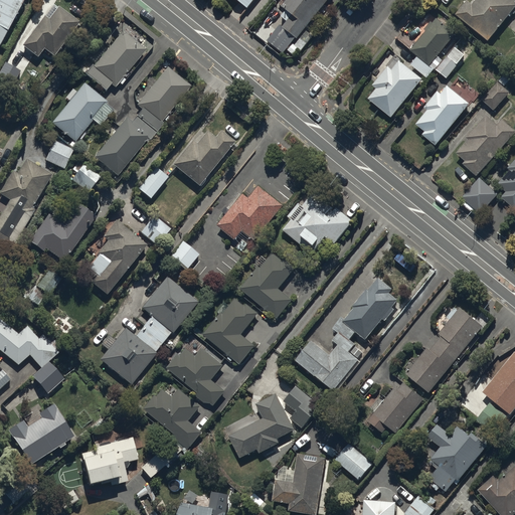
[(0,0),(0,46),(24,0),(0,0)]
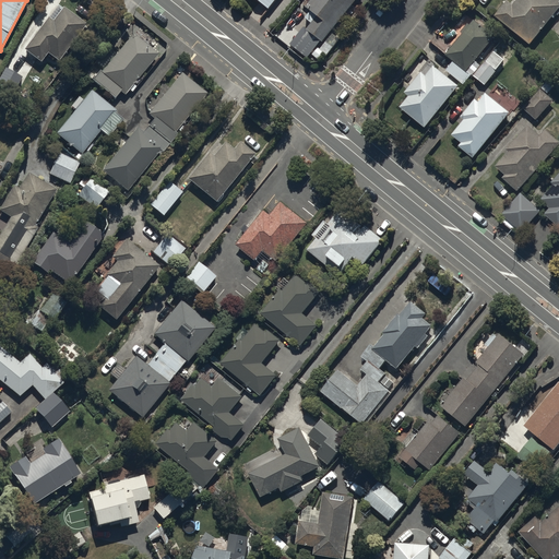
[(257,0),(269,10),(277,0),(257,0)]
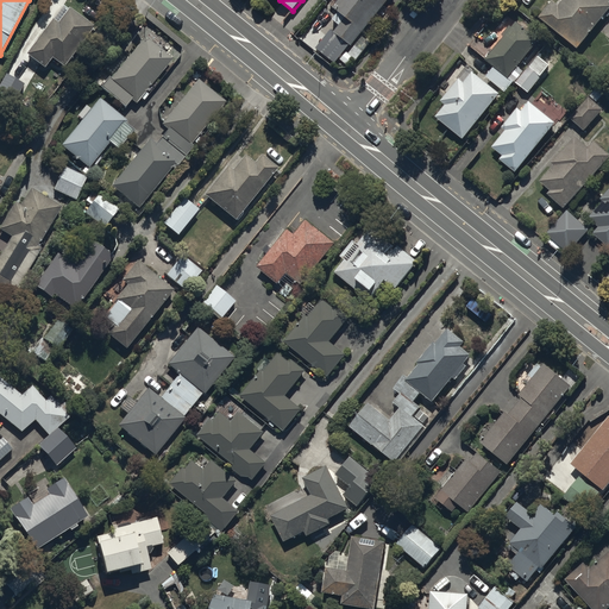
[(352,48),(389,0),(340,0),(333,8),(340,14),(328,29),(331,31),(318,48),(337,63),(351,45),(352,48)]
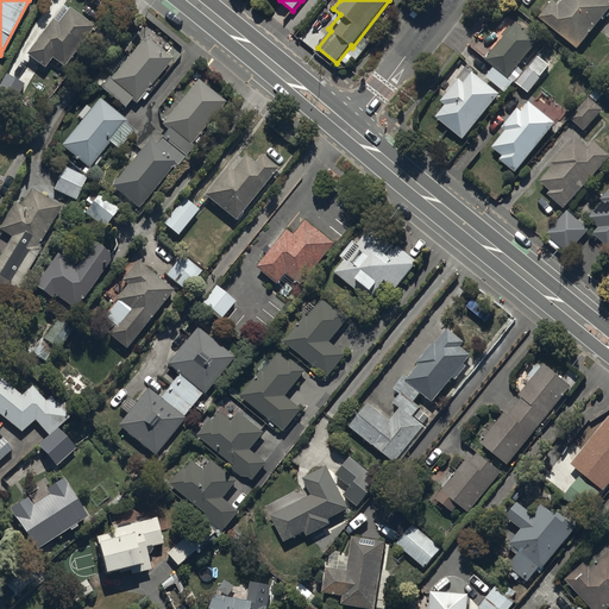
[(552,1),(539,19),(578,50),(608,12),(608,0),(604,0),(604,1),(603,0),(564,0),(558,7),(552,1)]
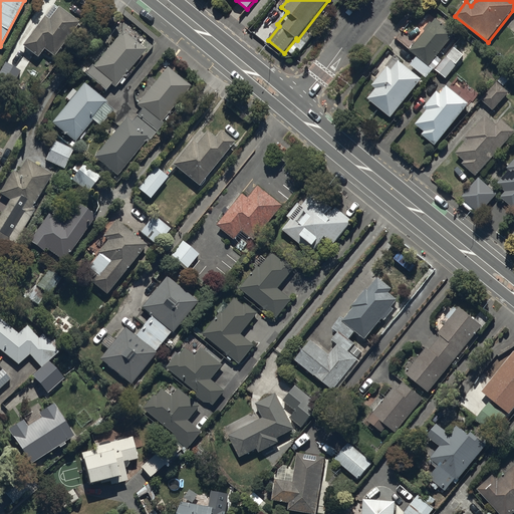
[(80,24),(58,8),(57,10),(52,6),(21,48),(36,59),(43,50),(54,58),(80,24)]
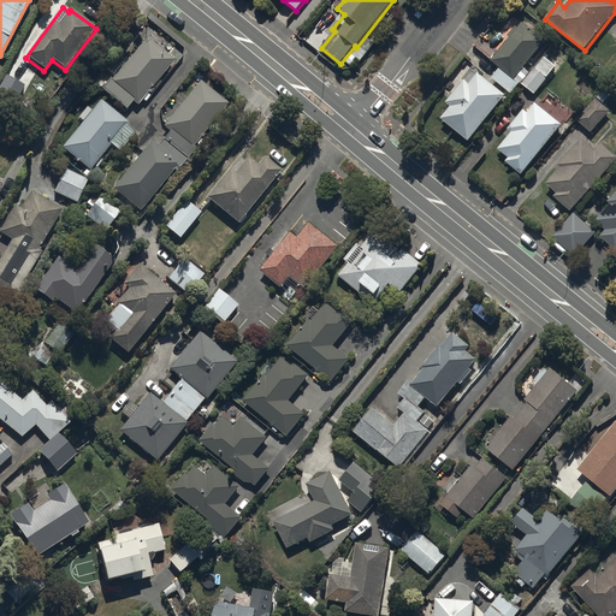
[(491,61),(501,69),(492,80),(511,95),(529,73),(523,69),(545,42),(522,24),(519,29),(515,28),(509,36),(510,37),(491,61)]
